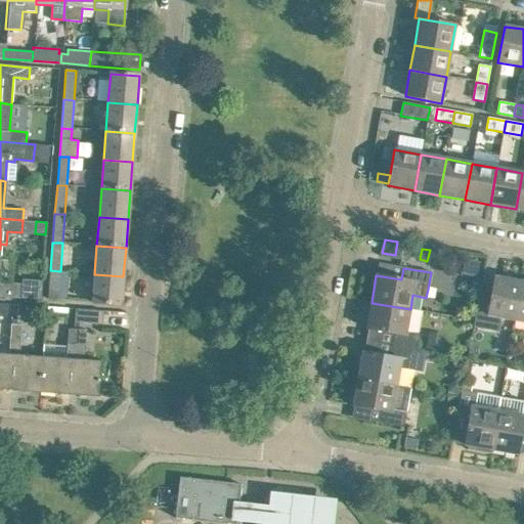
[(58,303),(60,271),(50,270),(48,302),(58,303)]
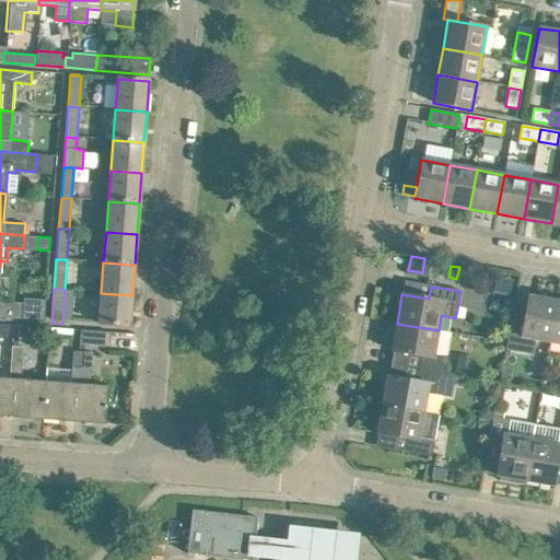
[(129,326),(131,295),(101,293),(98,324),(107,325),(129,326)]
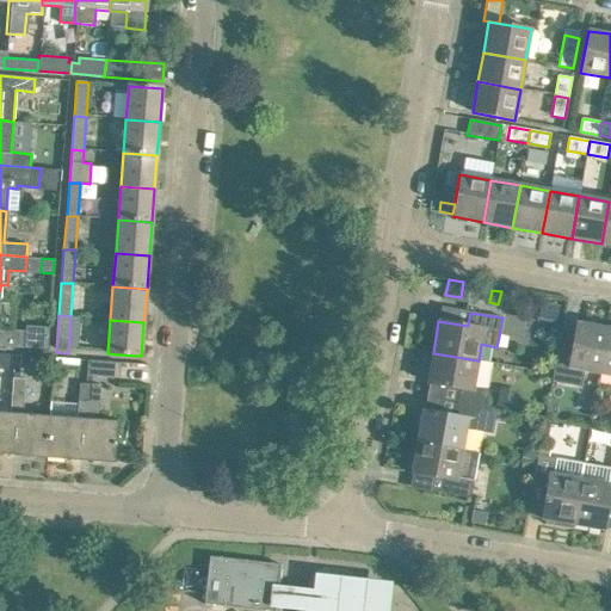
[(580,387),(582,371),(599,374),(608,328),(576,323),(571,352),(557,350),(551,382),(580,387)]
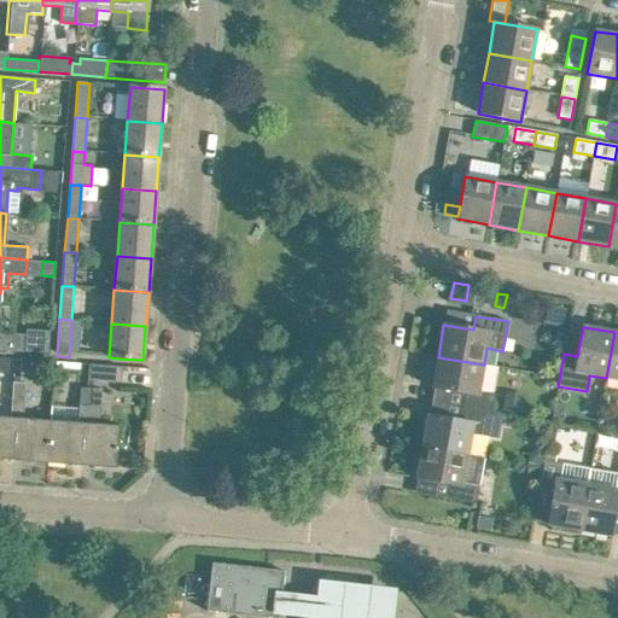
[(617,332),(614,332),(606,378),(617,379),(617,332)]
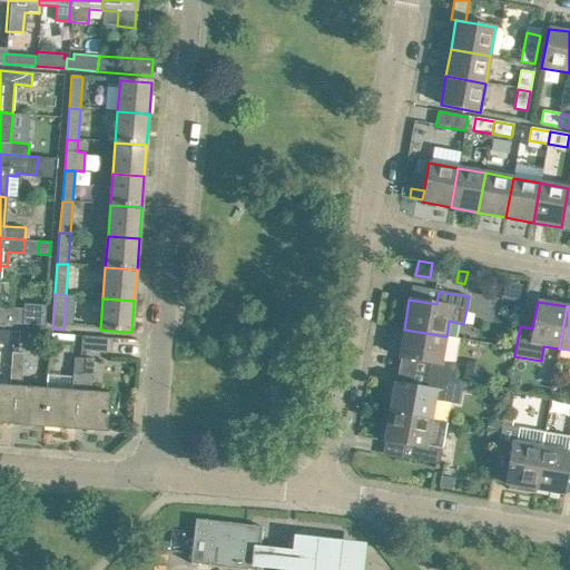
[(0,323),(31,326),(32,310),(0,307),(0,323)]
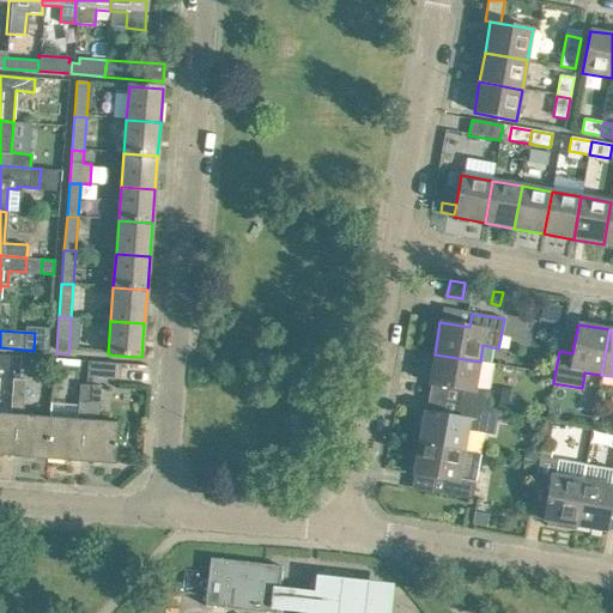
[(475,388),(480,362),(435,354),(429,384),(459,390),(456,404),(487,410),(491,392),(475,388)]
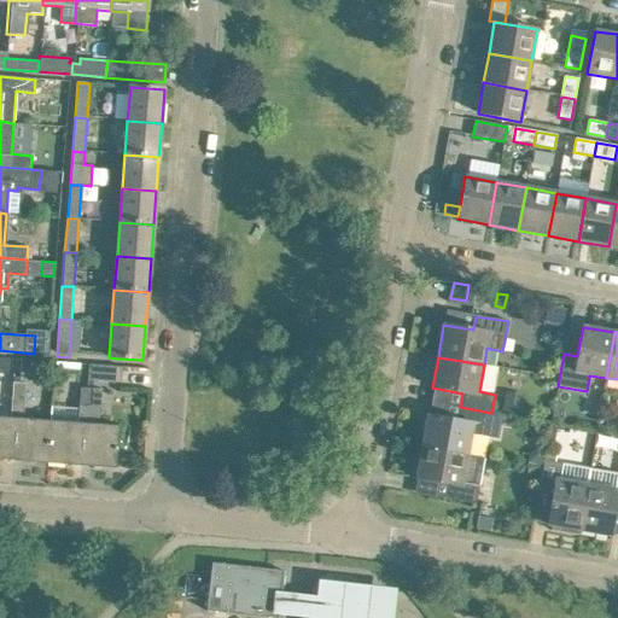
[(33,360),(33,368),(53,369),(53,368),(53,361),(33,360)]
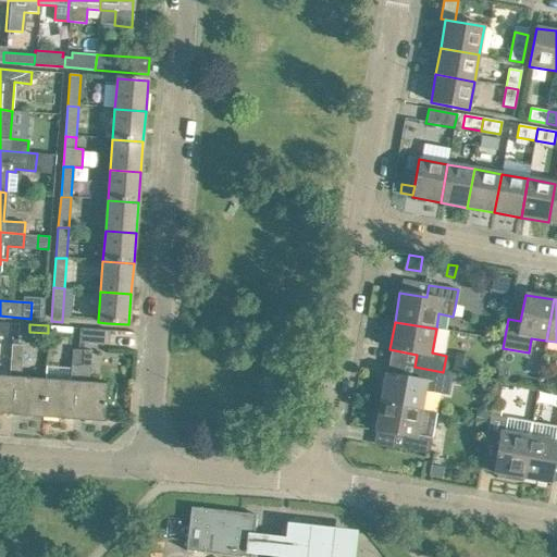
[(110,330),(81,327),(79,343),(109,345),(110,330)]
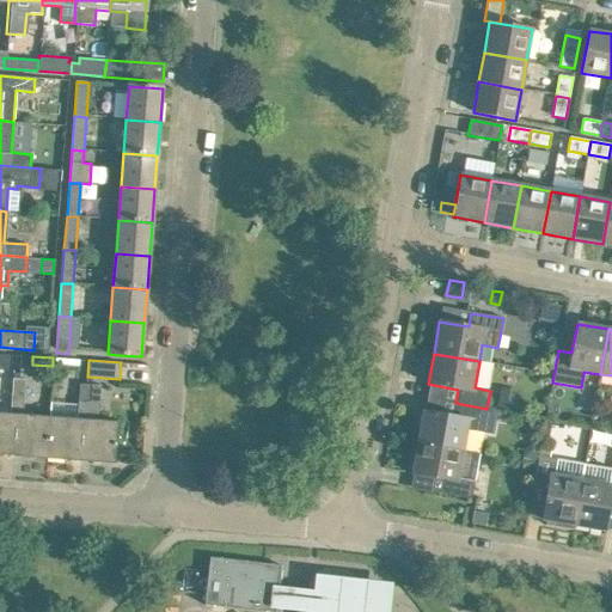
[(24,398),(25,380),(13,379),(12,397),(24,398)]
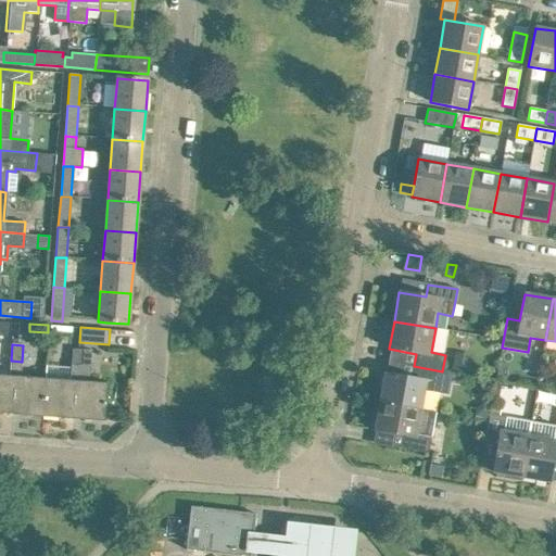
[(80,366),(81,350),(70,349),(70,365),(80,366)]
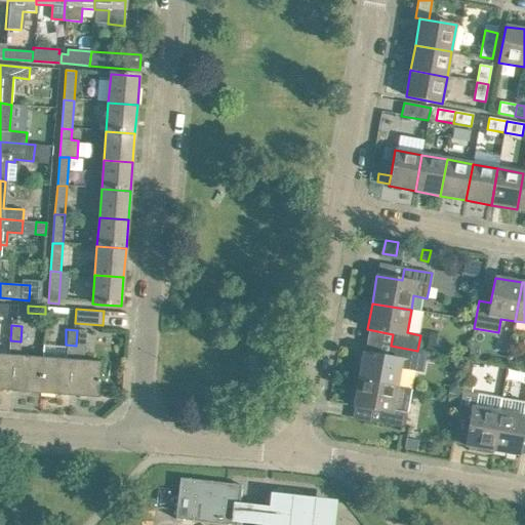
[(97,398),(101,362),(84,361),(86,331),(77,330),(76,346),(66,345),(64,360),(70,360),(67,396),(97,398)]
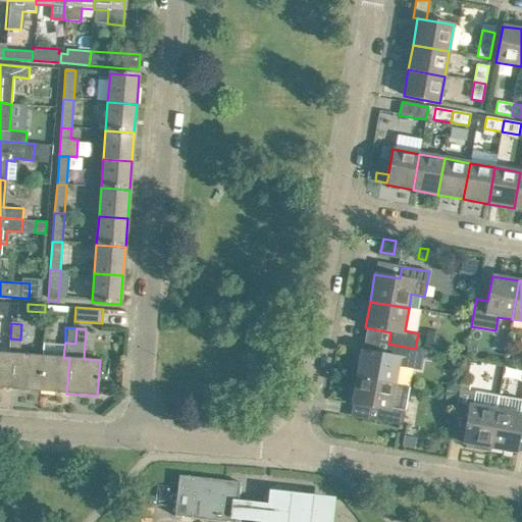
[(426,332),(423,349),(440,352),(444,335),(426,332)]
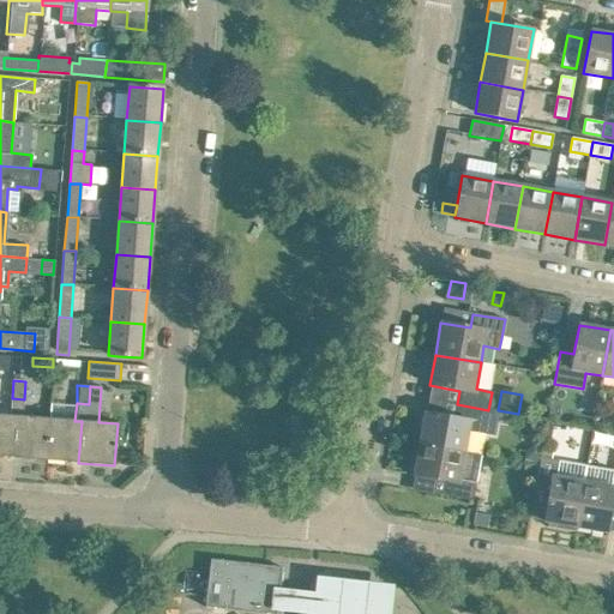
[(46,461),(49,419),(23,416),(24,399),(12,398),(11,416),(16,416),(12,458),(46,461)]
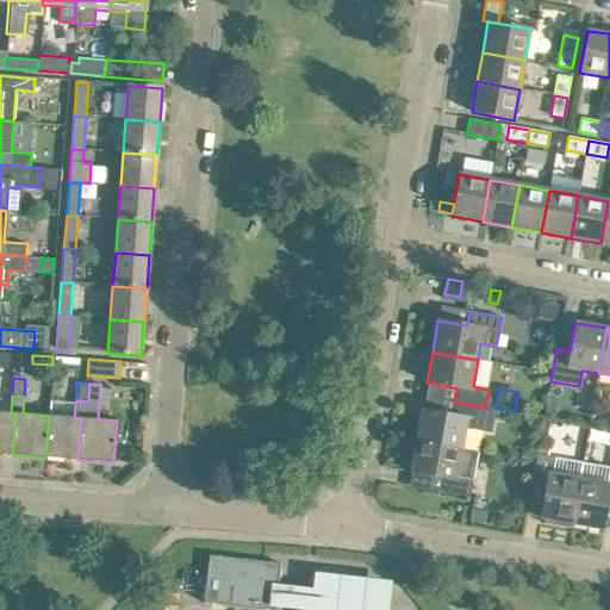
[(548,398),(545,418),(549,419),(555,421),(559,400),(548,398)]
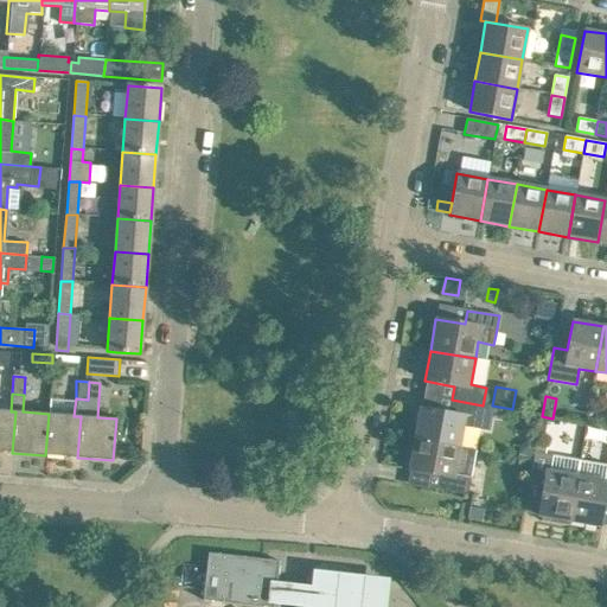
[(500,409),(483,406),(452,400),(449,413),(420,408),(414,439),(459,447),(462,426),(489,430),(493,410),(500,411),(500,409)]
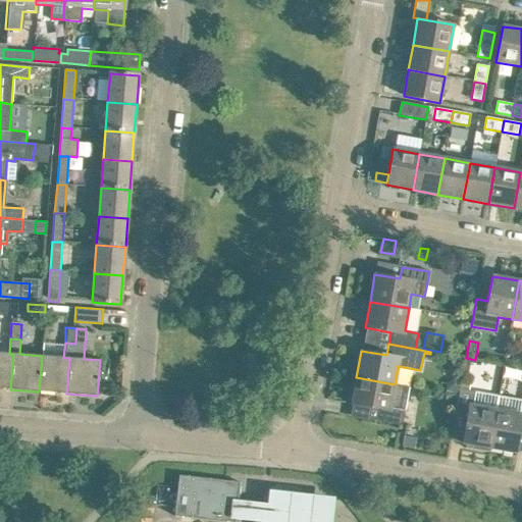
[(0,387),(10,389),(13,354),(9,354),(0,352),(0,387)]
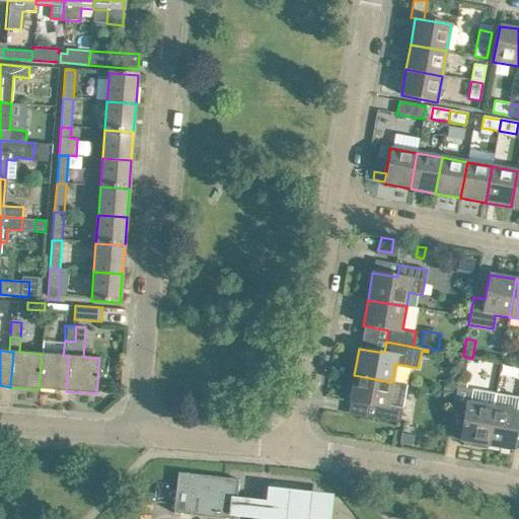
[(69,356),(63,356),(42,354),(39,389),(66,391),(69,356)]
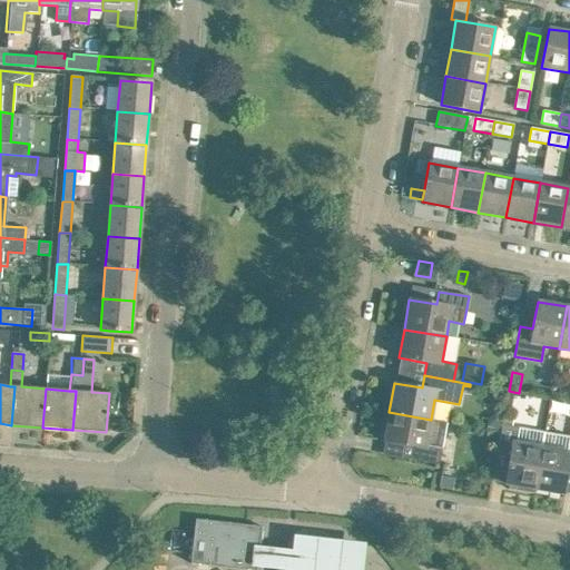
[(445,422),(431,420),(389,412),(384,442),(411,446),(409,460),(439,464),(445,422)]
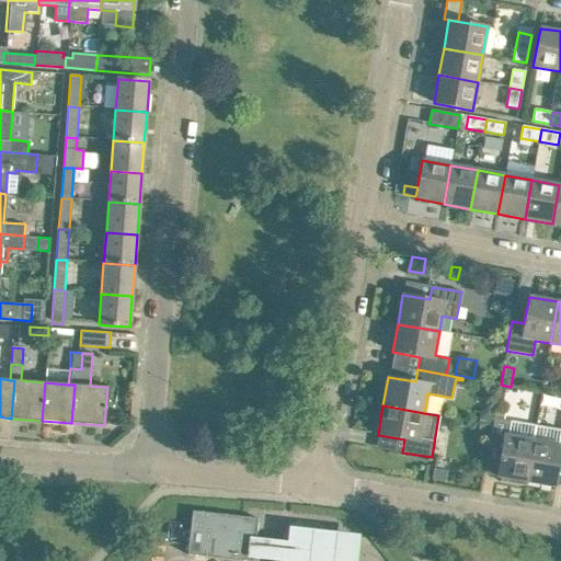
[(480,413),(479,420),(493,422),(495,409),(488,408),(480,413)]
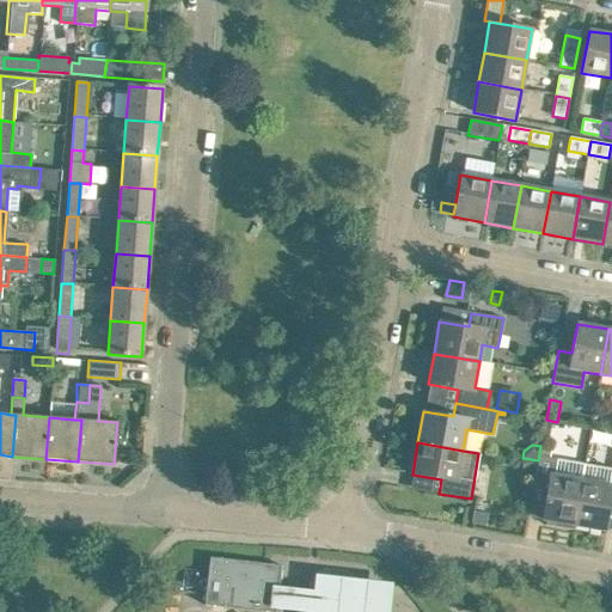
[(540,447),(539,456),(549,458),(550,448),(540,447)]
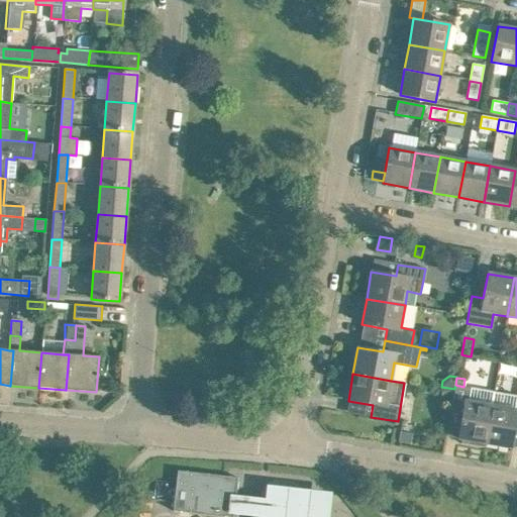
[(486,444),(494,393),(455,386),(450,412),(462,414),(457,439),(461,440),(460,444),(484,448),(484,444),(486,444)]
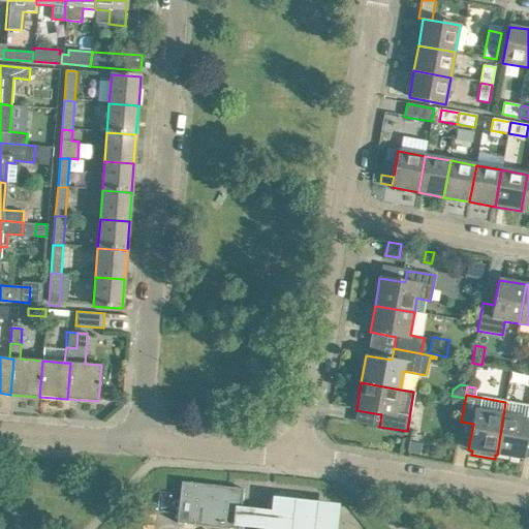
[(528,433),(528,405),(505,402),(497,455),(510,457),(509,458),(519,460),(519,459),(523,459),(527,434),(528,433)]
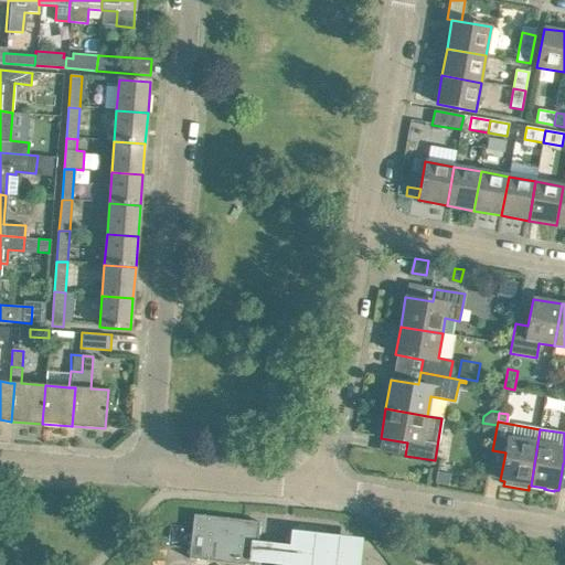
[(437,473),(436,482),(447,484),(449,475),(437,473)]
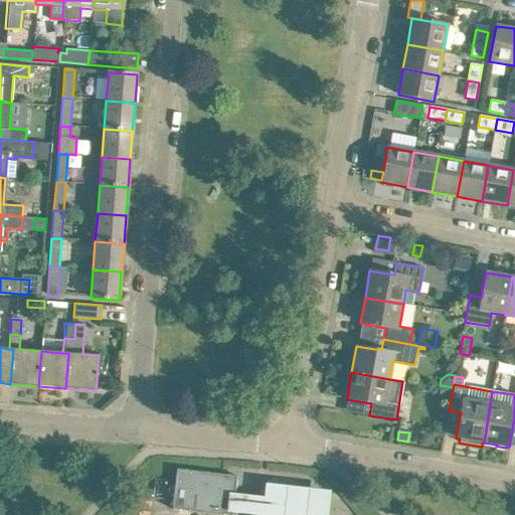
[(233,493),(235,480),(236,480),(236,477),(176,470),(172,509),(221,514),(231,514),(232,512),(231,512),(233,493)]
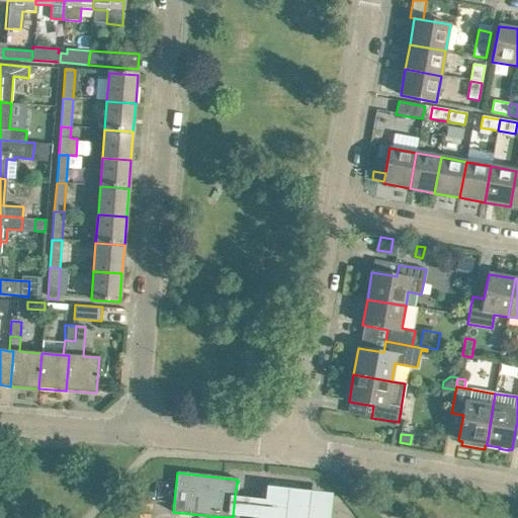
[(256,517),(328,517),(331,494),(266,486),(265,500),(235,496),(233,515),(234,515),(256,517)]
